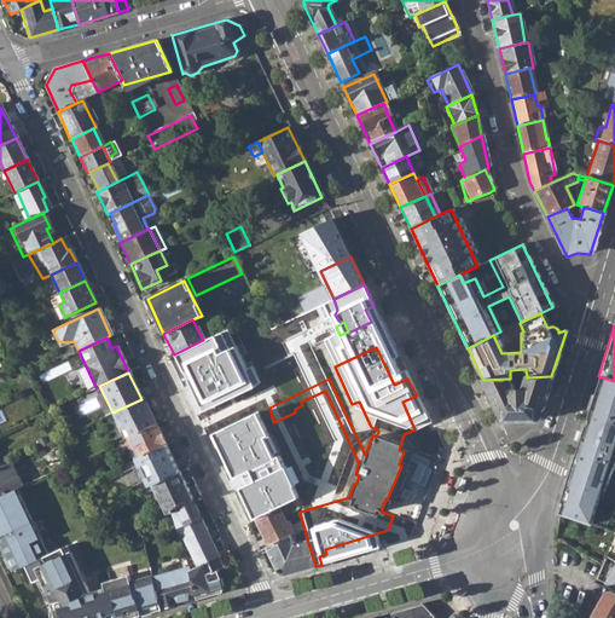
[(515,388),(510,379),(483,380),(503,422),(538,422),(551,376),(527,377),(526,377),(522,387),(515,388)]
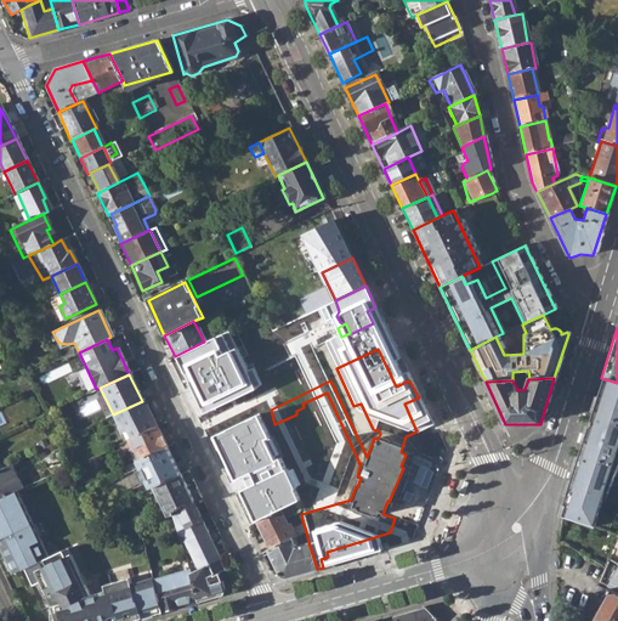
[(617,383),(601,378),(563,496),(560,517),(606,532),(617,503),(617,383)]
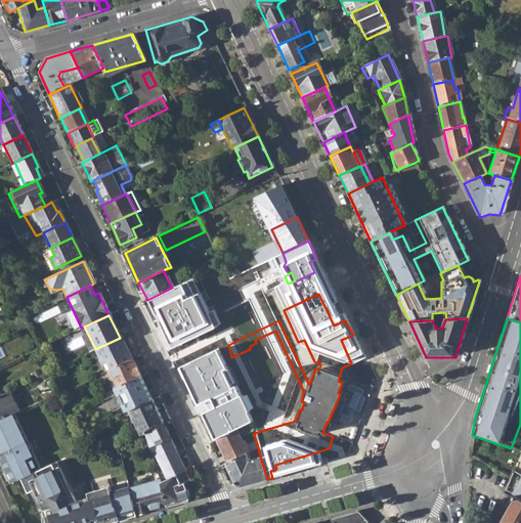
[(230,388),(201,401),(202,403),(204,402),(208,411),(240,396),(243,394),(248,411),(259,406),(267,403),(281,397),(285,407),(299,411),(300,409),(301,410),(304,402),(301,401),(304,390),(302,390),(302,388),(275,331),(255,340),(256,343),(250,346),(250,349),(231,357),(237,369),(228,375),(229,377),(226,379),(230,388)]
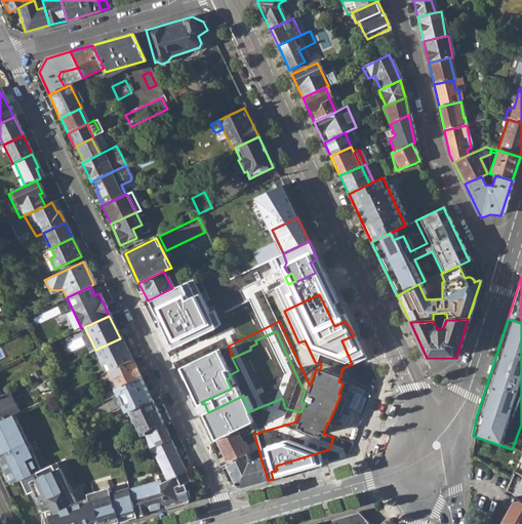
[(105,372),(107,371),(130,360),(120,338),(95,350),(93,351),(105,372)]
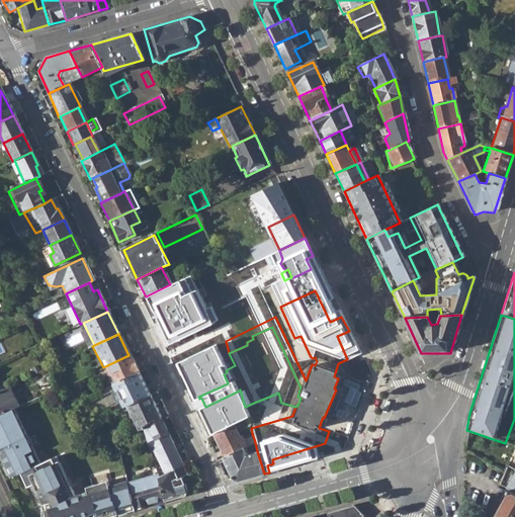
[(178,363),(195,399),(198,397),(228,383),(224,374),(220,367),(223,365),(226,370),(235,365),(229,353),(226,341),(178,363)]
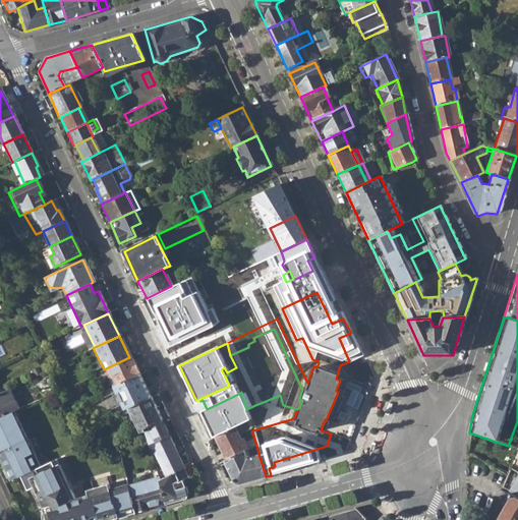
[(106,368),(114,387),(137,376),(129,357),(106,368)]
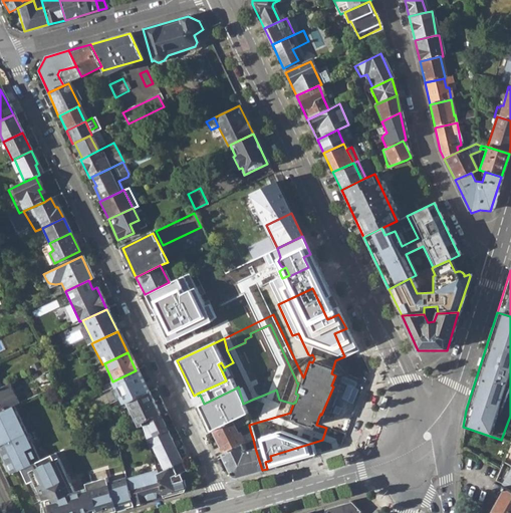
[(121,400),(123,404),(147,393),(136,370),(112,381),(115,387),(109,390),(115,402),(121,400)]
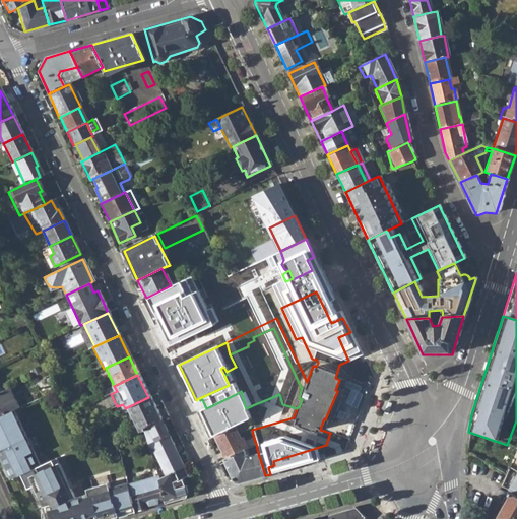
[(8,388),(0,392),(0,417),(11,411),(17,408),(8,388)]
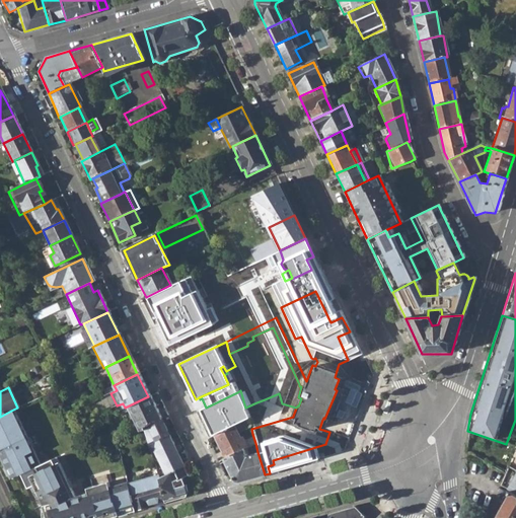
[(249,419),(237,392),(206,408),(201,410),(213,436),(232,426),(249,419)]
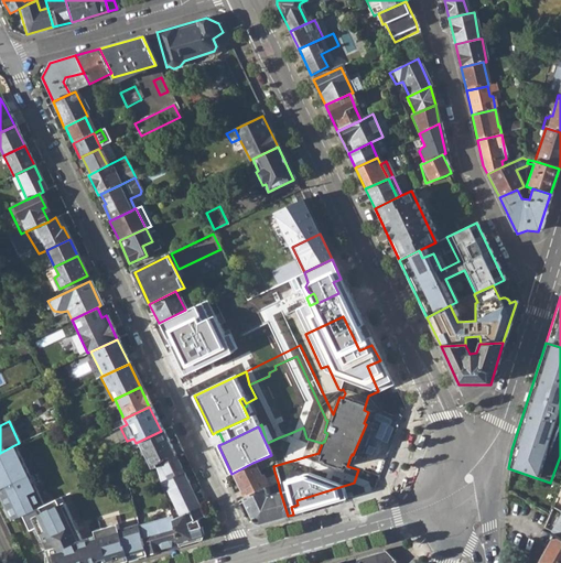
[(154,465),(159,463),(173,455),(161,431),(136,443),(130,446),(132,450),(140,446),(151,468),(154,467),(154,465)]
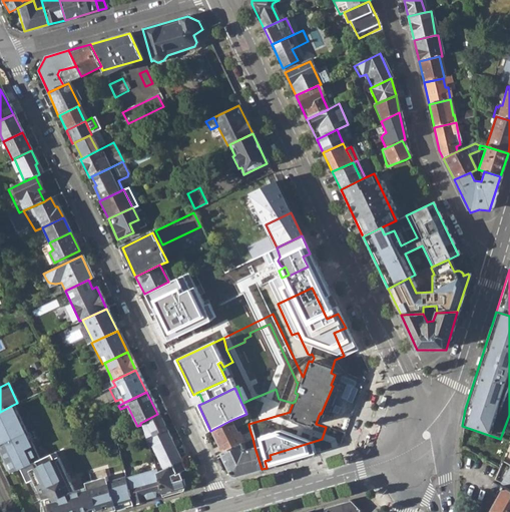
[(272,404),(290,411),(292,406),(262,395),(253,398),(256,399),(272,404)]
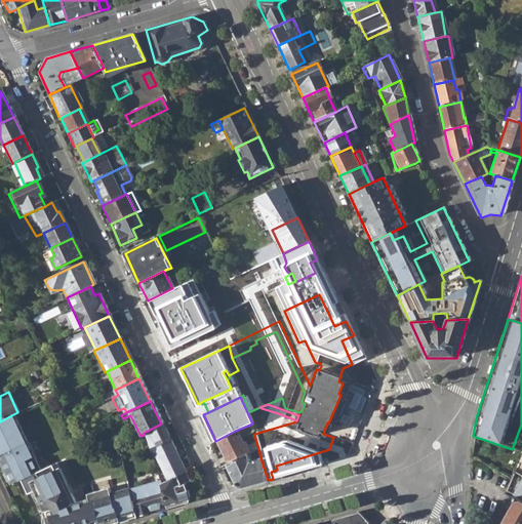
[(278,413),(262,408),(257,419),(275,425),(278,413)]
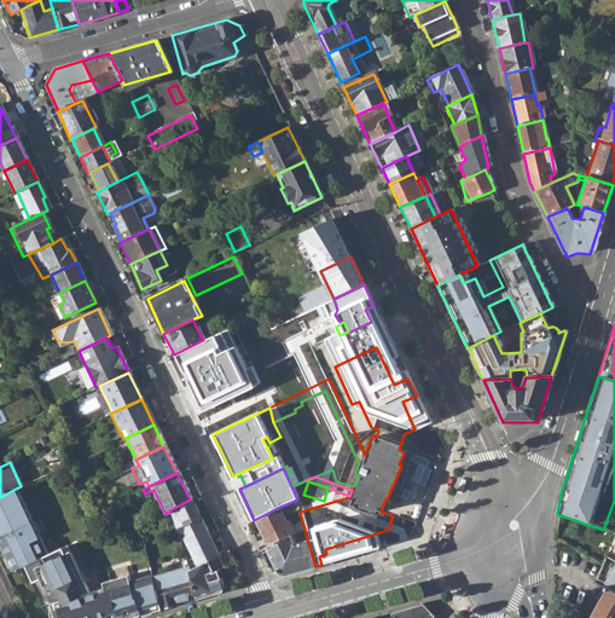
[(0,570),(3,576),(15,570),(23,587),(30,584),(44,613),(45,617),(134,617),(160,611),(152,578),(151,577),(129,583),(128,577),(103,583),(104,589),(88,594),(68,553),(62,555),(58,549),(45,556),(13,490),(0,497),(0,570)]
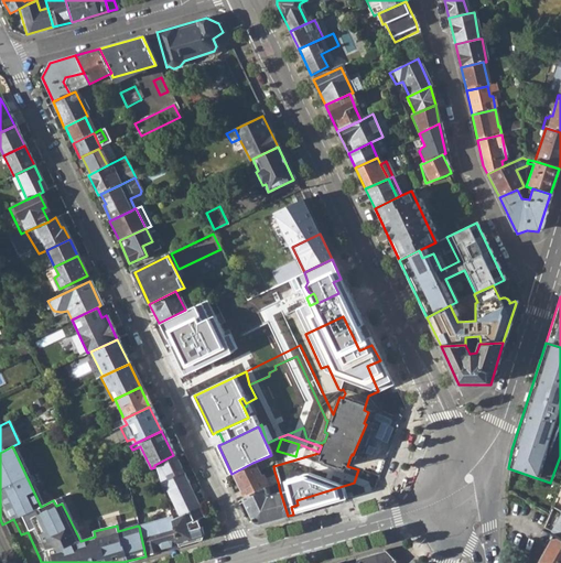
[(159,463),(166,479),(182,472),(173,455),(159,463)]
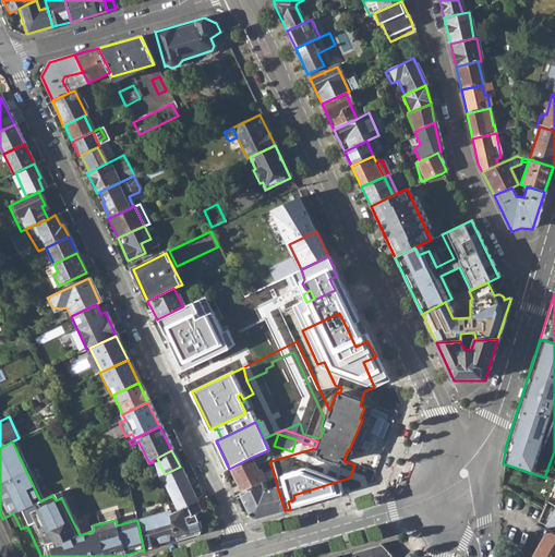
[(354,464),(373,471),(376,462),(347,451),(344,461),(354,464)]
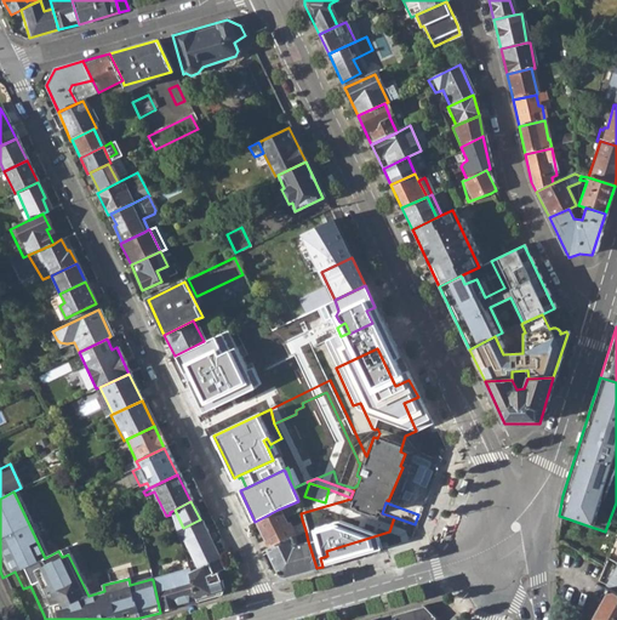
[(183,528),(175,510),(170,512),(170,515),(176,532),(183,528)]
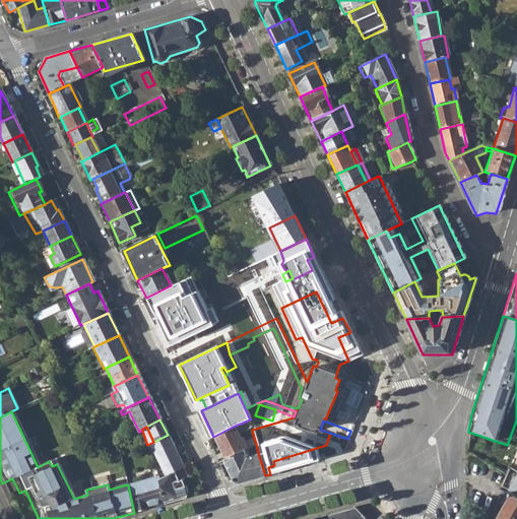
[(213,437),(224,459),(244,449),(256,444),(253,435),(243,440),(242,438),(239,439),(233,427),(213,437)]
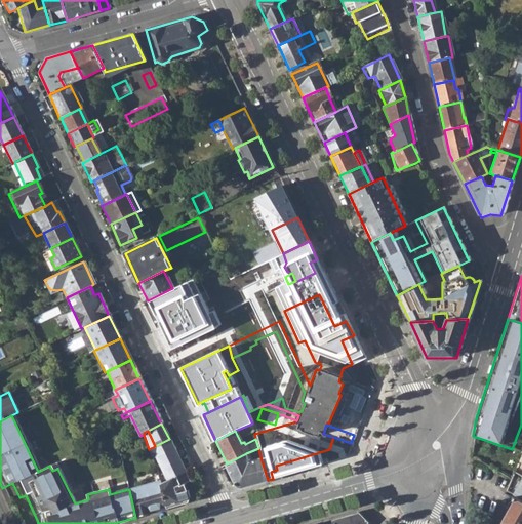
[(155,456),(166,481),(185,472),(169,439),(155,446),(149,449),(151,457),(155,456)]
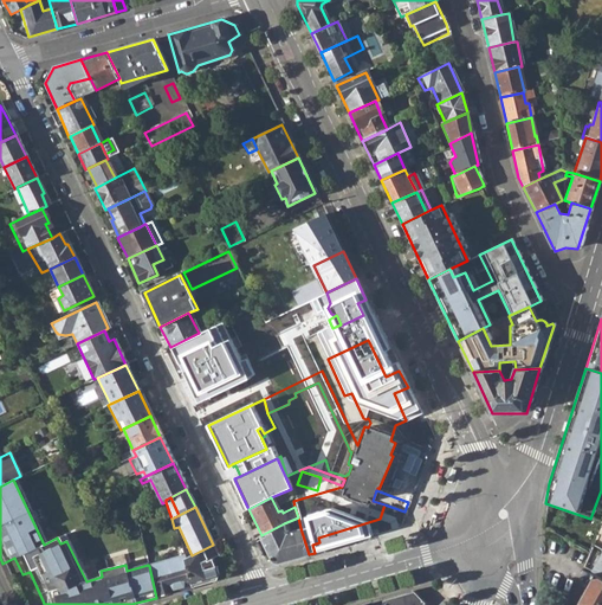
[(278,562),(309,554),(301,528),(287,532),(284,523),(261,535),(272,561),(278,562)]
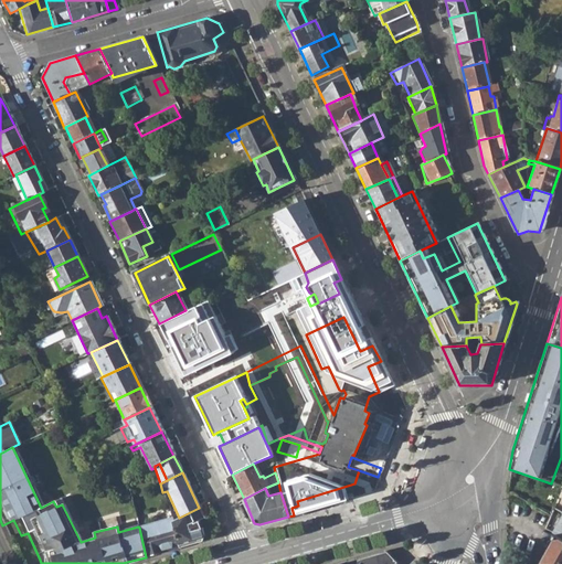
[(199,508),(179,518),(172,521),(180,547),(203,541),(204,535),(202,528),(201,529),(199,524),(198,521),(203,518),(199,508)]
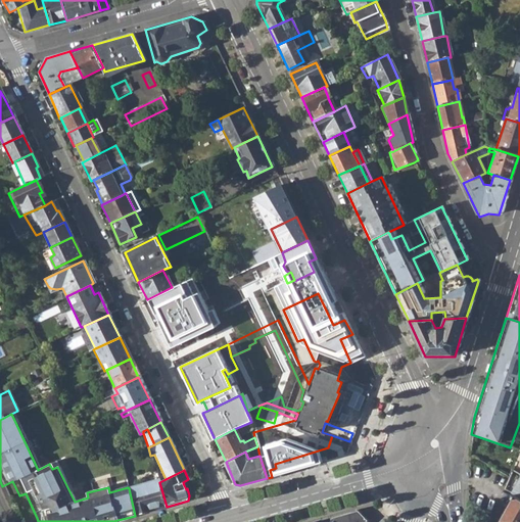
[(510,493),(512,494),(519,500),(519,475),(510,493)]
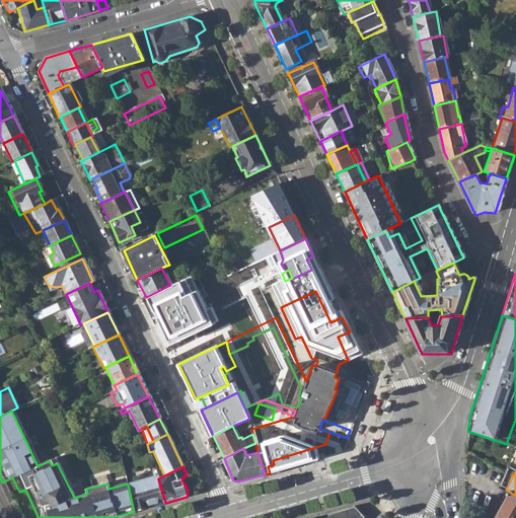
[(102,474),(91,476),(92,484),(103,483),(102,474)]
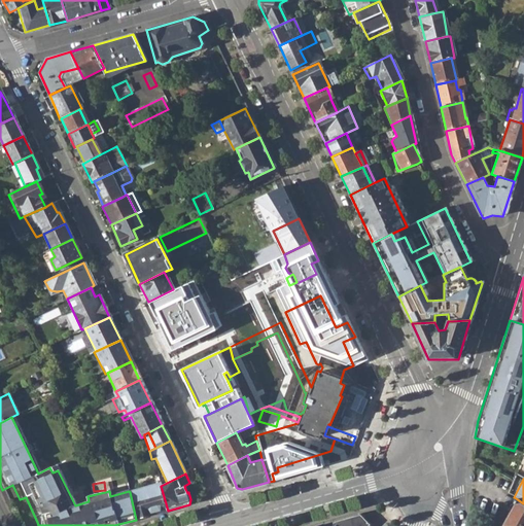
[(136,520),(168,511),(161,486),(160,484),(130,492),(136,520)]
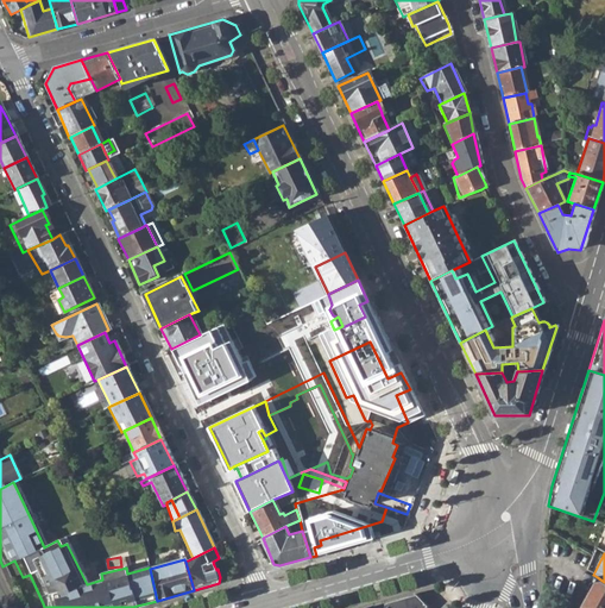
[(604,607),(604,582),(596,576),(593,578),(594,580),(579,607),(604,607)]
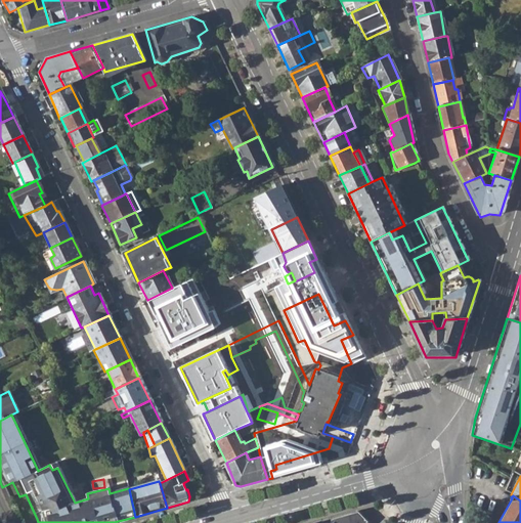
[(365,522),(355,512),(331,519),(331,522),(365,522)]
